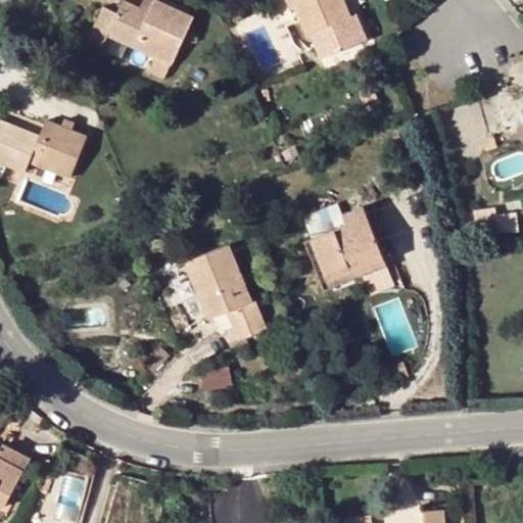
[(171,64),(193,16),(159,0),(152,0),(148,10),(139,6),(128,0),(122,0),(116,13),(103,6),(88,38),(102,45),(107,34),(154,56),(147,69),(161,78),(169,63),(171,64)]
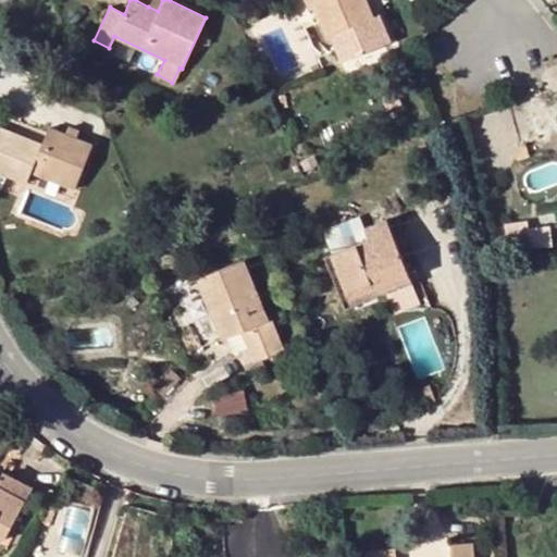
[(162,0),(151,0),(148,7),(158,11),(162,0)]
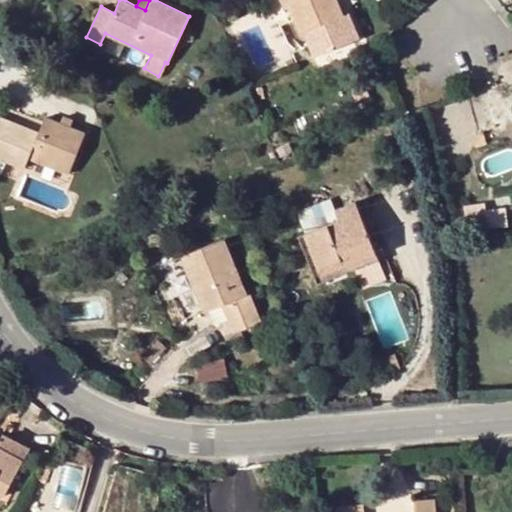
[(336,0),(268,0),(275,15),(271,16),(274,24),(287,18),(288,21),(294,19),(300,33),(304,32),(314,56),(359,38),(348,13),(343,15),(336,0)]
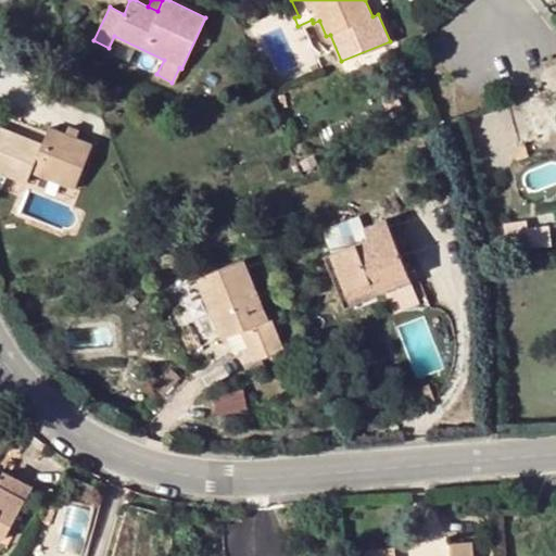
[(0,125),(0,171),(26,181),(29,172),(74,189),(91,143),(48,126),(41,142),(0,125)]
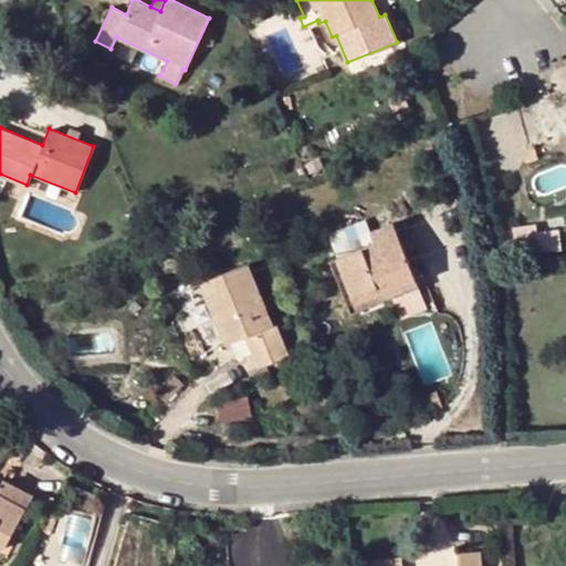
[(338,259),(354,296),(374,287),(378,295),(416,280),(392,223),(371,233),(375,243),(338,259)]
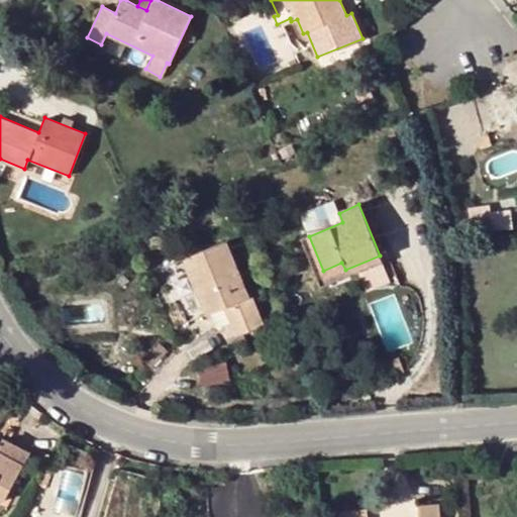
[(183,261),(205,315),(224,307),(235,335),(264,324),(252,296),(248,298),(226,243),(183,261)]
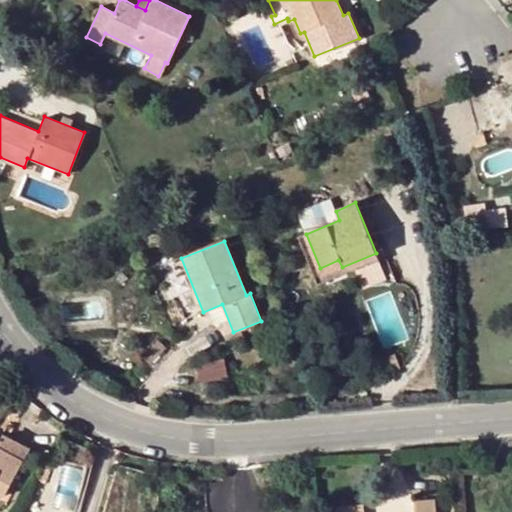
[(320,268),(323,275),(342,267),(338,260),(320,268)]
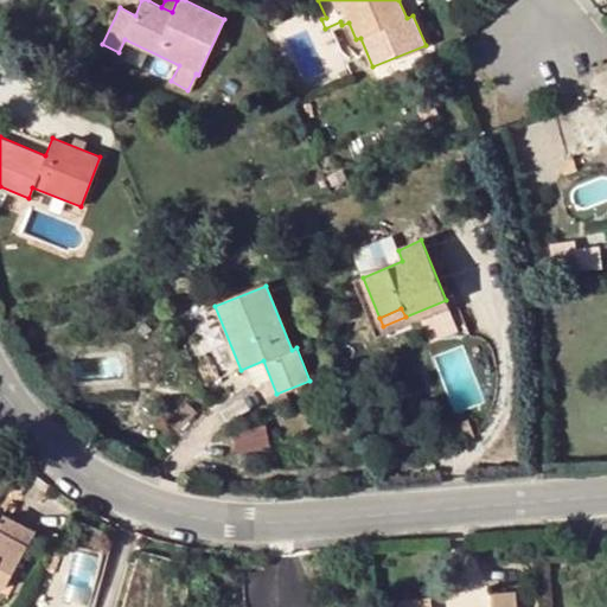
[(269,448),(266,426),(234,432),(238,453),(269,448)]
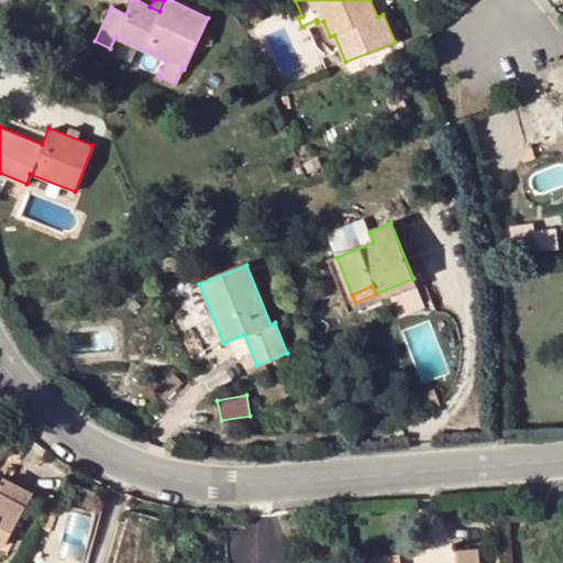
[(2,484),(0,488),(0,490),(25,505),(32,492),(6,477),(2,484)]
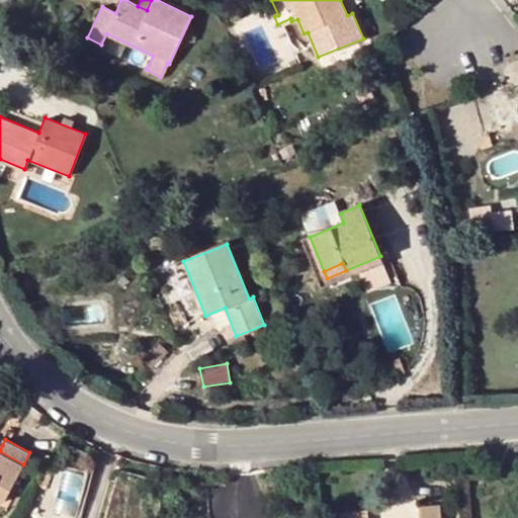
[(23,464),(0,451),(0,500),(2,502),(23,464)]
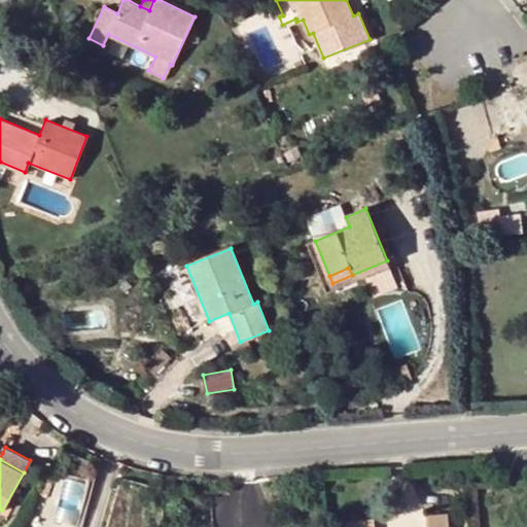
[(426,515),(426,526),(449,526),(449,514),(426,515)]
